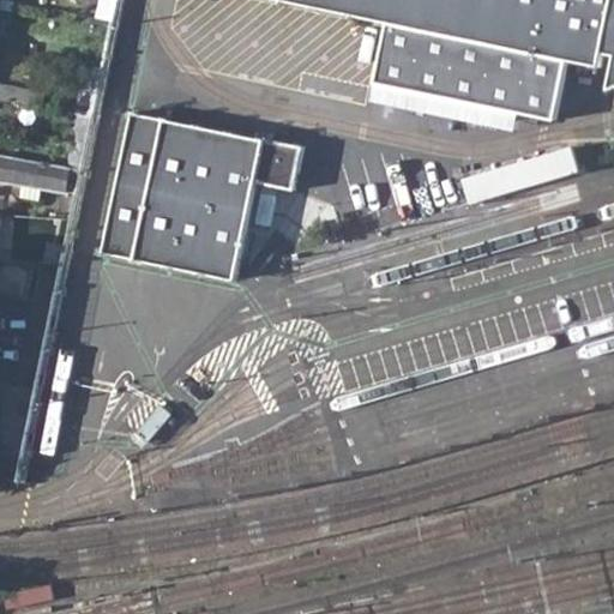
[(96,0),(92,17),(113,20),(116,0),(96,0)]
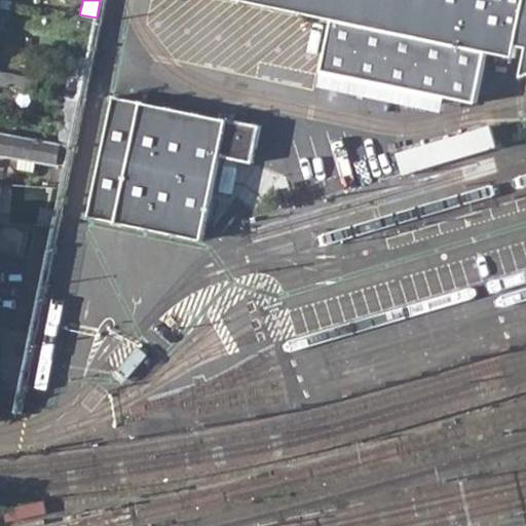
[(525,0),(239,0),(516,58),(519,45),(525,46),(525,51),(521,77),(525,75),(525,0)]
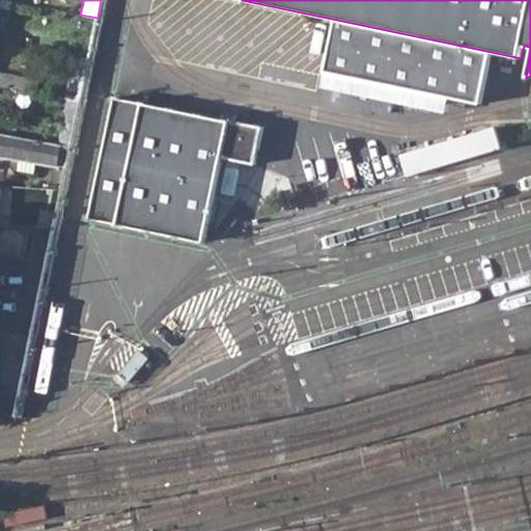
[(67,84),(72,84),(83,87),(88,59),(74,56),(67,84)]
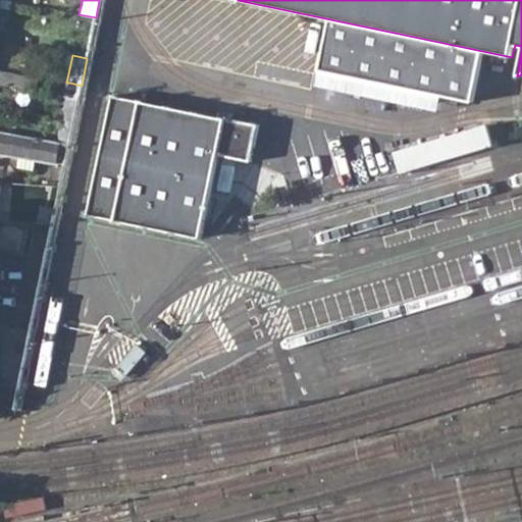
[(0,83),(36,91),(37,80),(0,71),(0,83)]
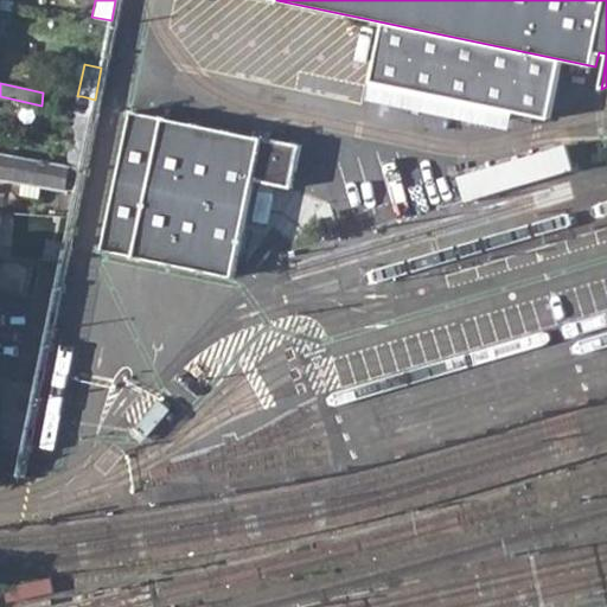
[(82,96),(80,113),(91,116),(95,100),(82,96)]
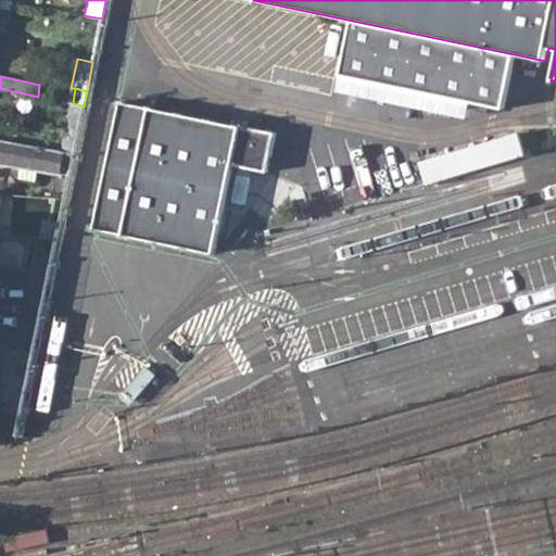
[(257,129),(122,101),(95,229),(215,254),(225,211),(234,168),(234,165),(249,168),(257,129)]
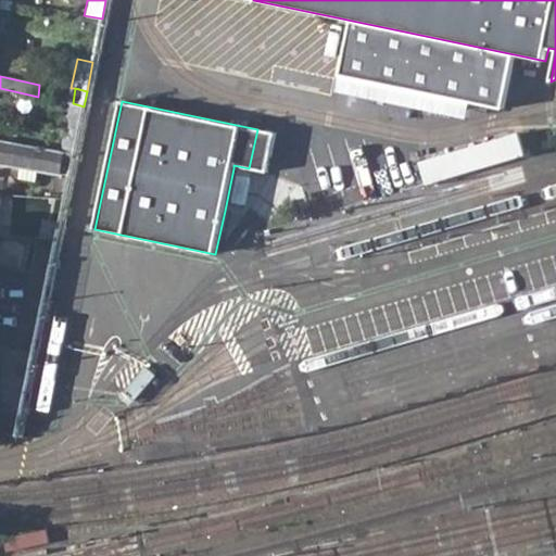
[(63,151),(74,153),(84,106),(73,103),(70,103),(61,150),(63,151)]
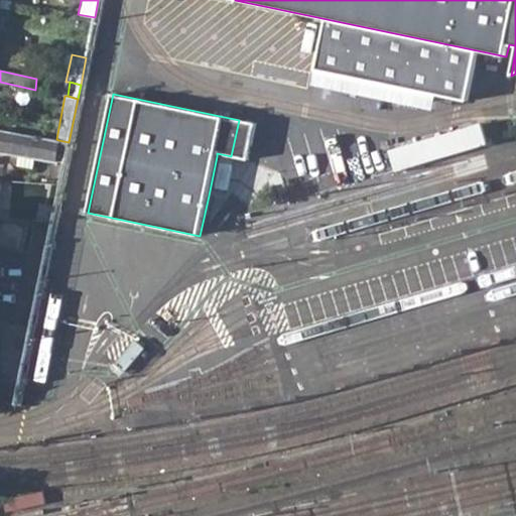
[(399,170),(492,143),(485,121),(392,148),(399,170)]
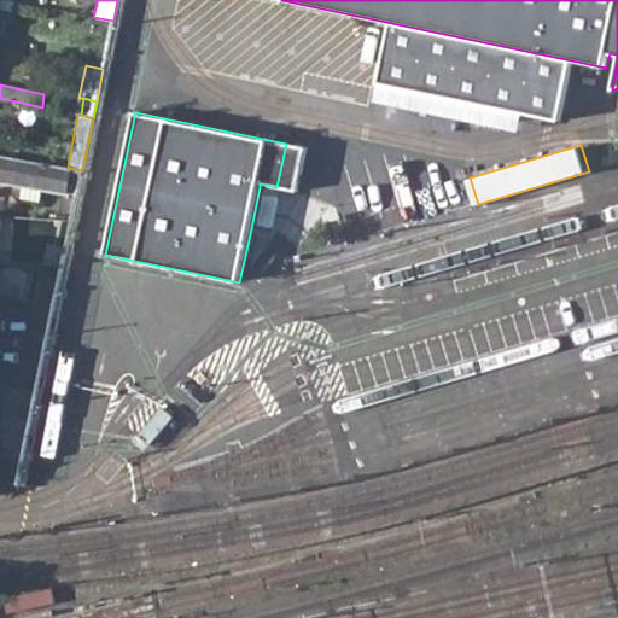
[(0,180),(22,185),(41,188),(65,194),(70,168),(68,167),(0,156),(0,180)]
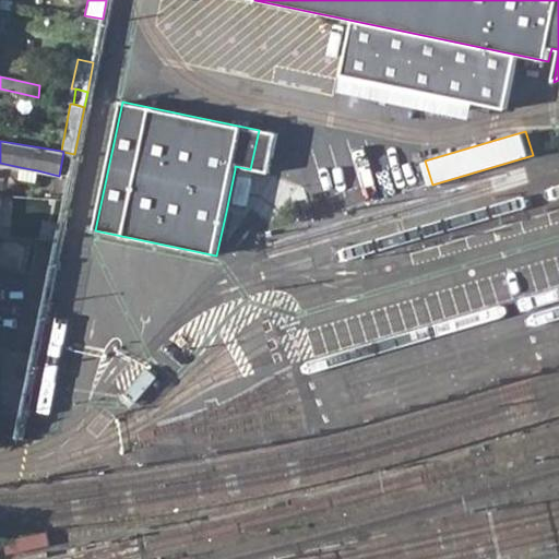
[(74,154),(63,152),(59,176),(69,177),(74,154)]
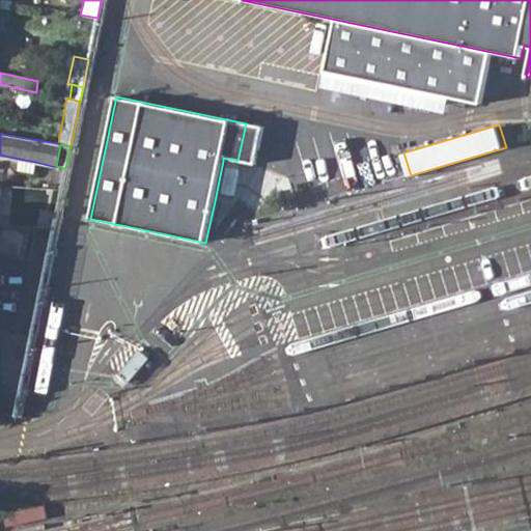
[(32,173),(35,162),(19,159),(17,170),(32,173)]
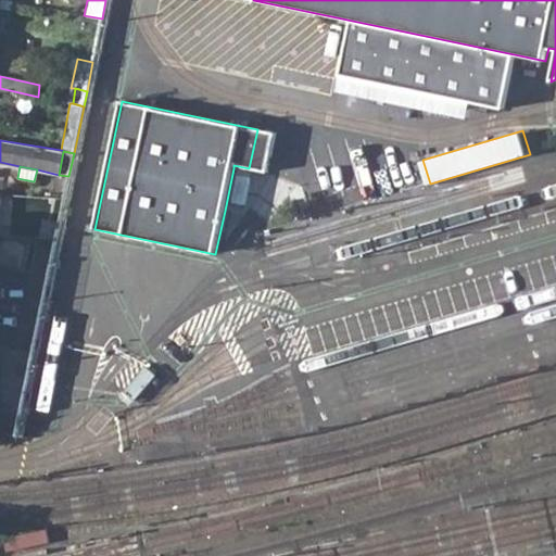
[(262,219),(270,175),(234,168),(225,211),(262,219)]
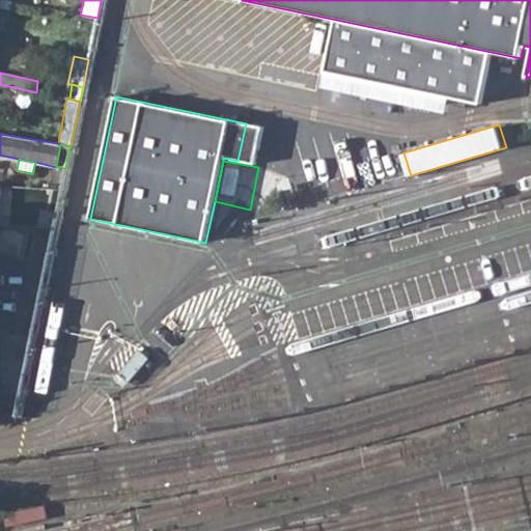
[(27,226),(0,223),(0,254),(21,259),(27,226)]
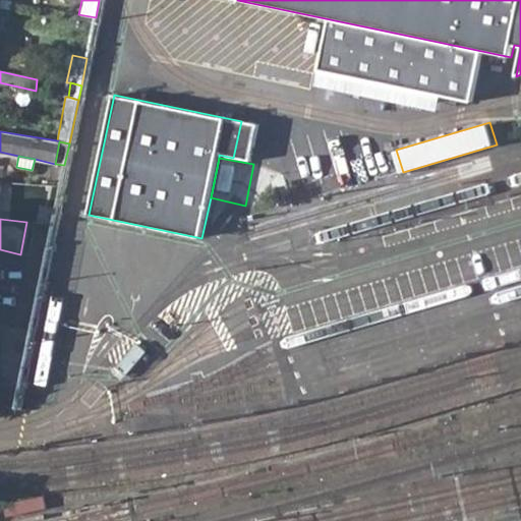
[(5,329),(0,354),(0,379),(19,383),(30,333),(5,329)]
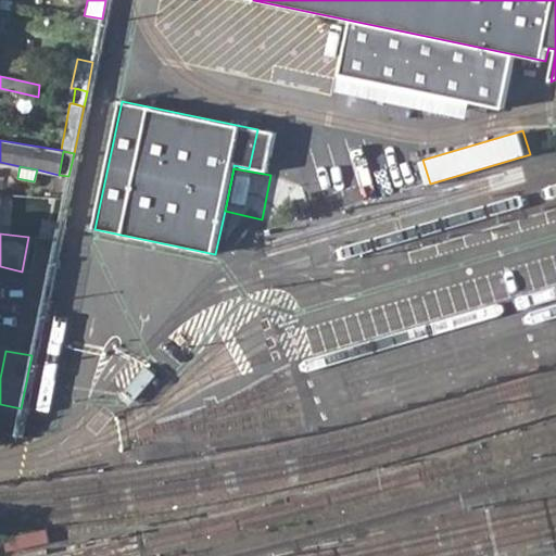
[(161,374),(150,365),(128,391),(138,400),(161,374)]
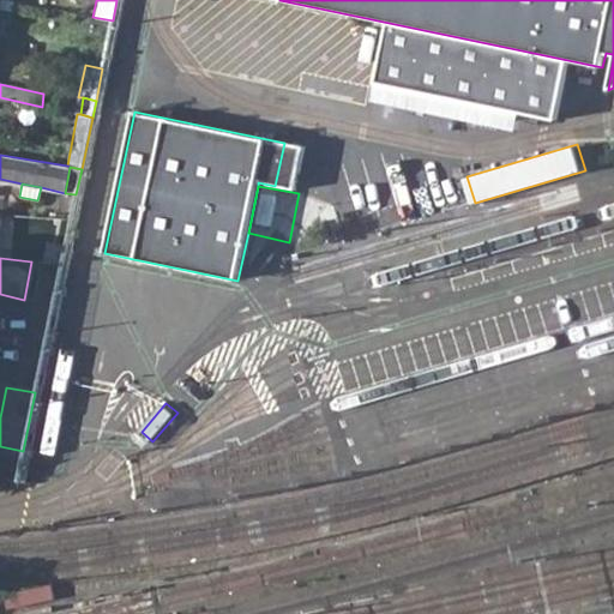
[(0,476),(17,480),(23,451),(0,446),(0,476)]
